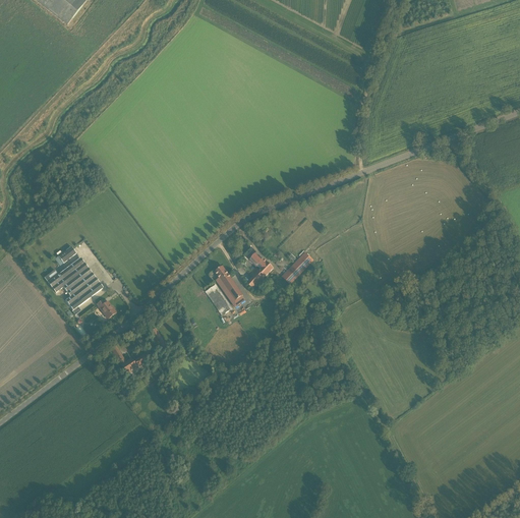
[(38,0),(66,22),(83,0),(38,0)]
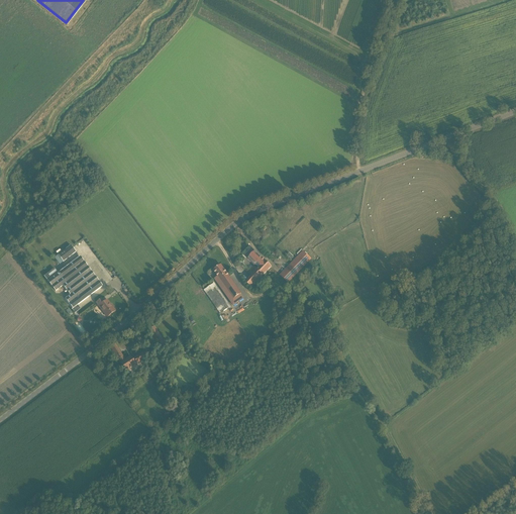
[(58,252),(62,259),(75,249),(70,243),(58,252)]
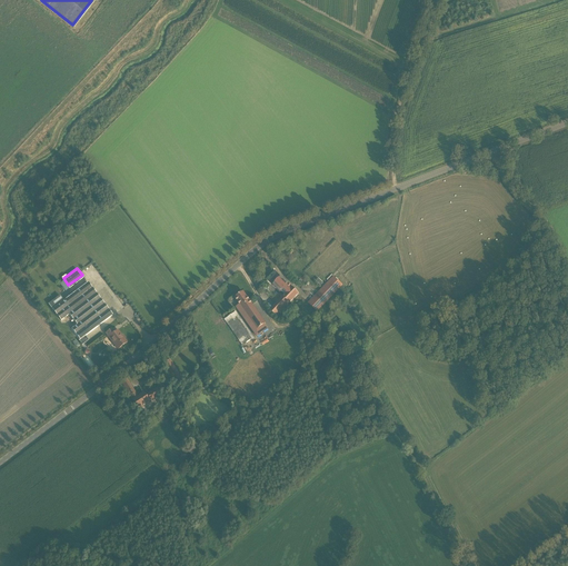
[(281,293),(281,294),(268,307),(276,314),(298,290),(291,285),(287,281),(287,280),(280,274),(272,281),(279,288),(280,288),(282,286),(286,289),(282,294),(281,293)]
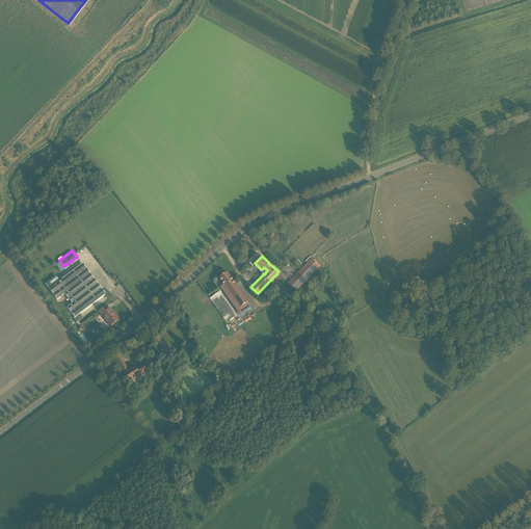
[(311,256),(288,281),(289,283),(295,288),(318,263),(311,256)]
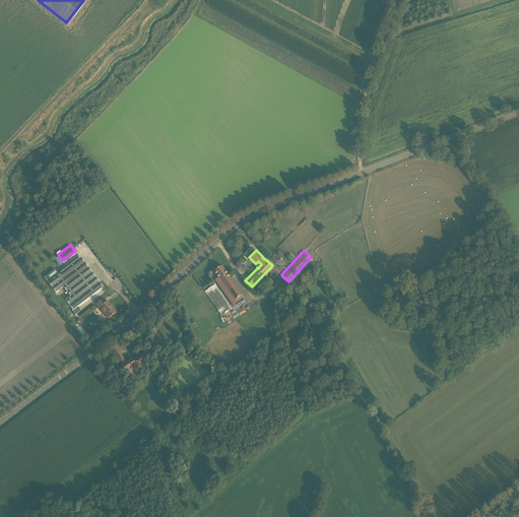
[(58,271),(57,272),(54,267),(43,275),(55,291),(62,284),(69,295),(64,298),(72,308),(102,285),(86,265),(79,256),(59,271),(58,271)]
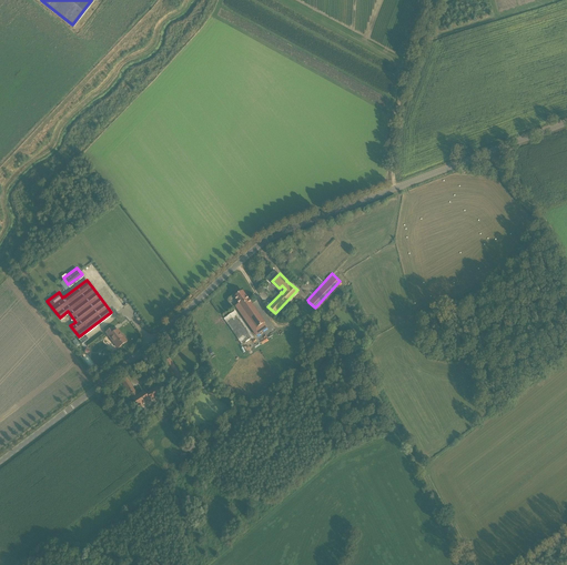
[(242,289),(233,294),(239,301),(234,304),(255,333),(266,325),(263,321),(264,320),(242,289)]
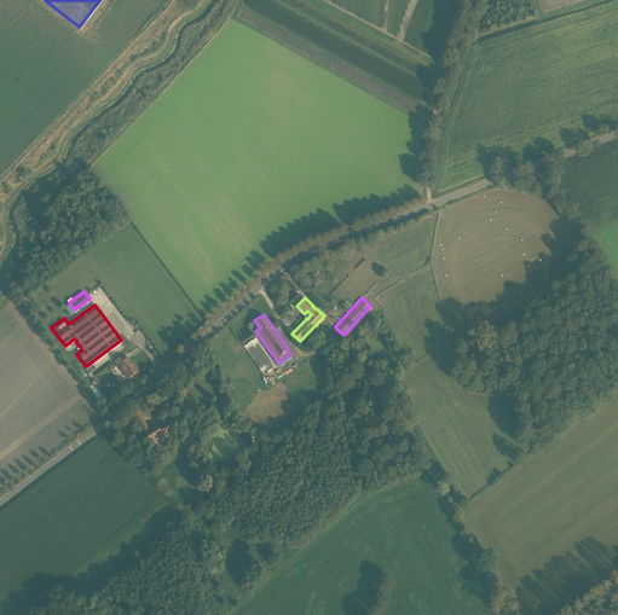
[(275,364),(255,336),(243,343),(263,372),(275,364)]
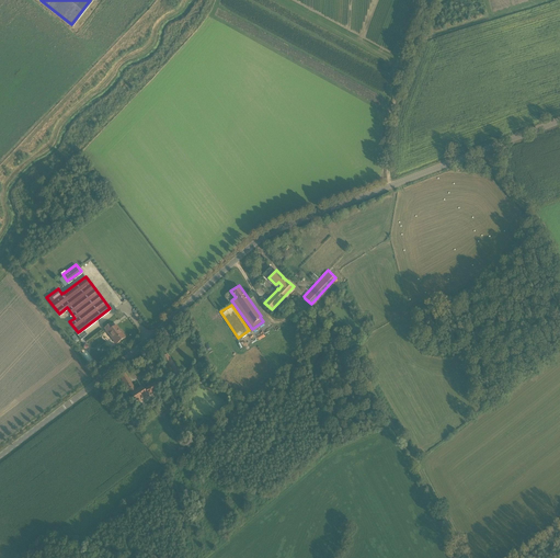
[(109,321),(103,326),(109,333),(111,332),(116,341),(124,334),(121,329),(120,330),(114,323),(112,326),(109,321)]
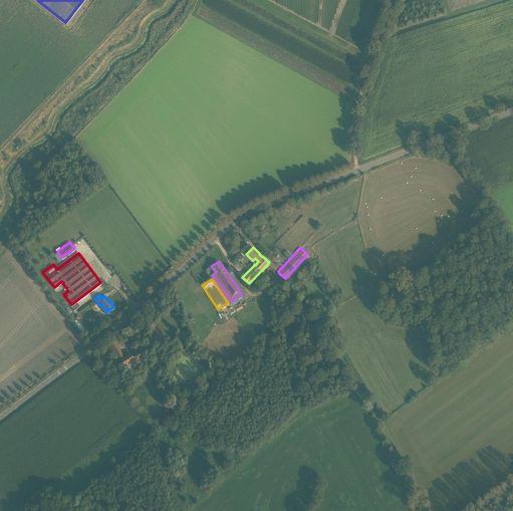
[(153,322),(147,325),(158,343),(164,340),(153,322)]
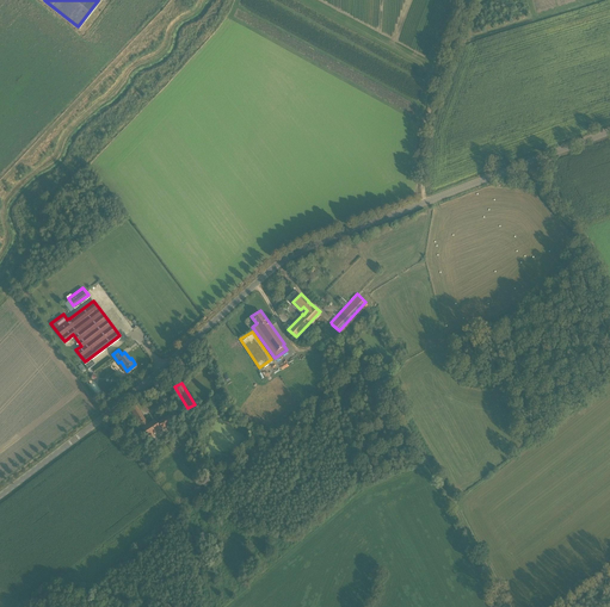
[(166,413),(155,421),(153,417),(147,422),(145,419),(140,422),(142,426),(141,426),(147,434),(159,427),(171,420),(166,413)]
